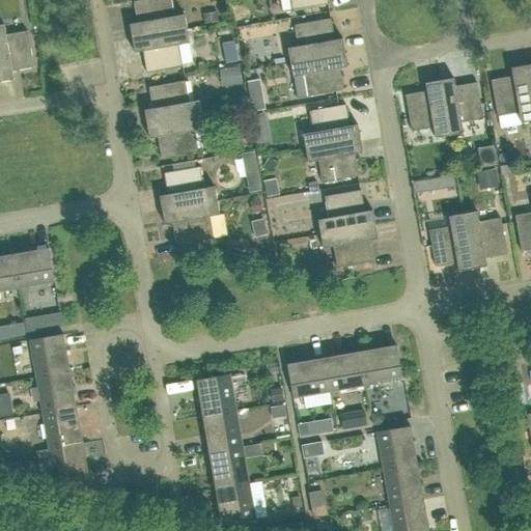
[(170,0),(143,0),(134,2),(138,24),(130,25),(132,39),(187,29),(185,16),(174,17),(170,0)]
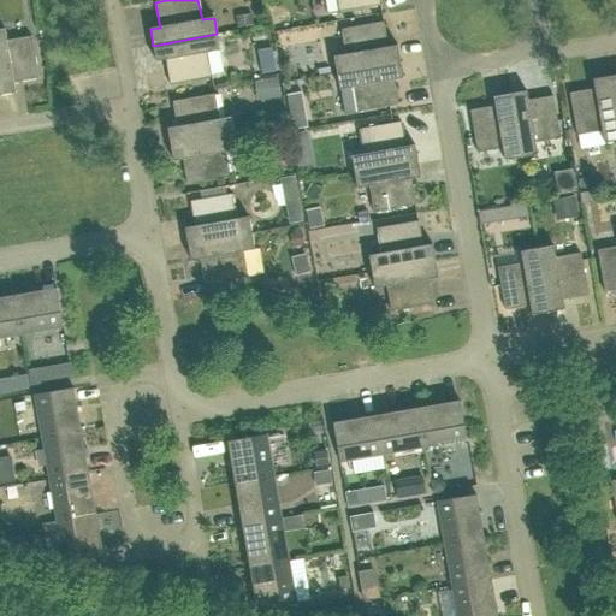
[(336,0),(338,13),(380,5),(379,0),(336,0)]
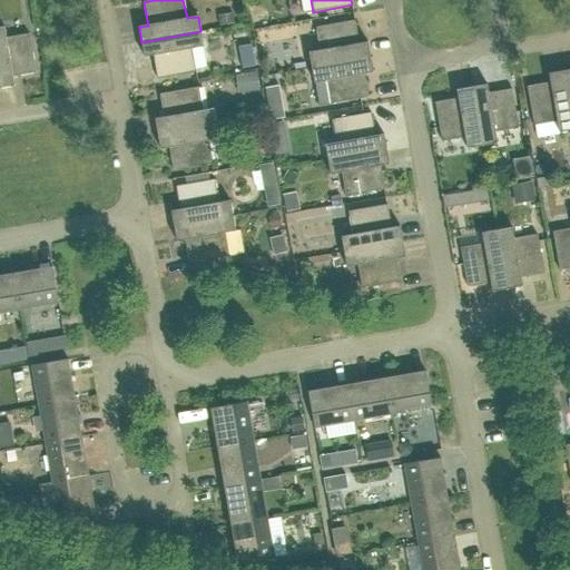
[(371,57),(367,42),(360,43),(355,20),(316,27),(320,50),(310,52),(312,68),(371,57)]
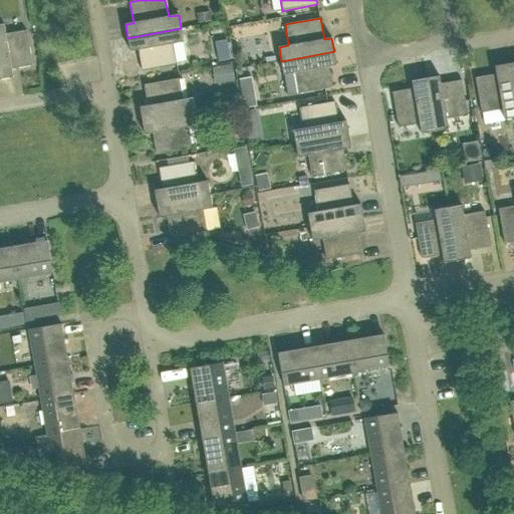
[(0,79),(13,77),(12,69),(33,66),(26,30),(6,34),(4,24),(0,24),(0,79)]
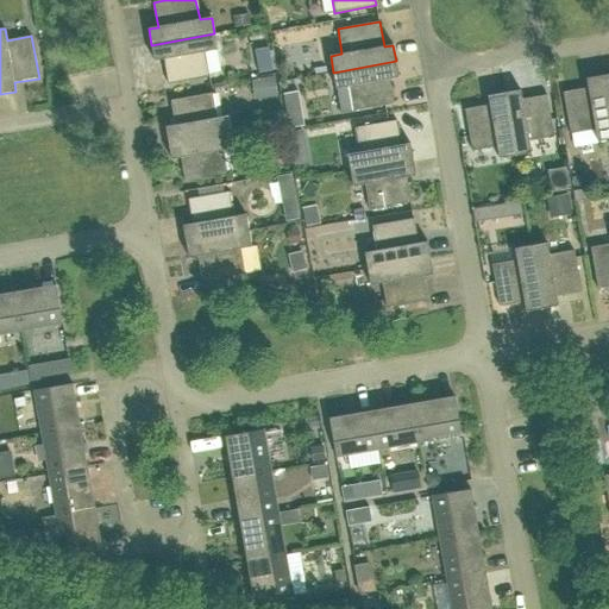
[(163,60),(168,85),(209,76),(206,52),(217,50),(214,33),(151,45),(155,61),(163,60)]
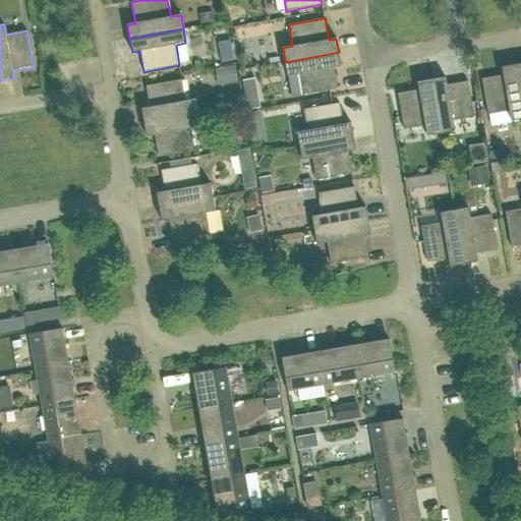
[(333,67),(341,66),(339,52),(285,62),(287,75),(297,74),(301,95),(337,89),(333,67)]
